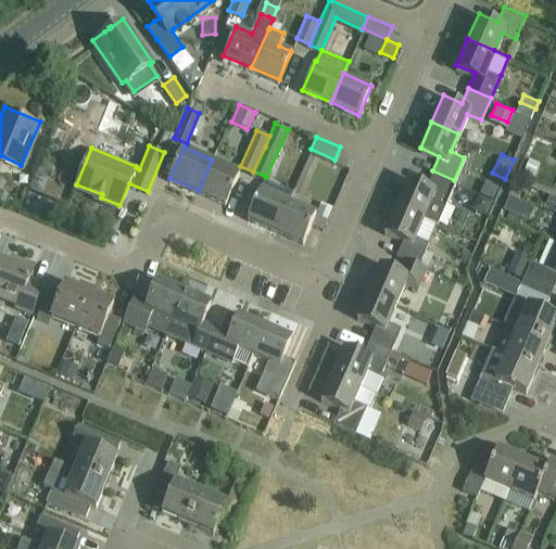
[(533,173),(539,160),(529,156),(523,168),(533,173)]
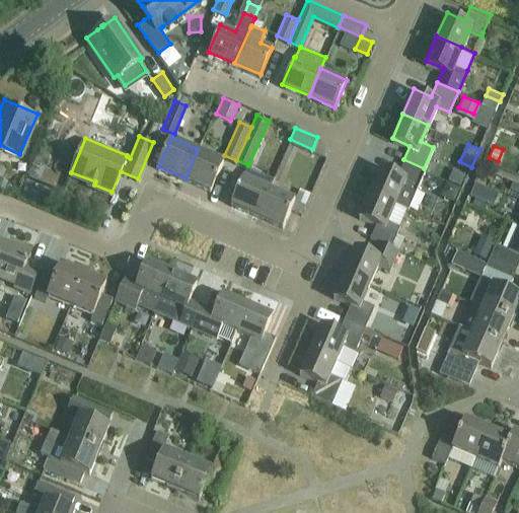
[(198,149),(186,178),(210,189),(223,159),(198,149)]
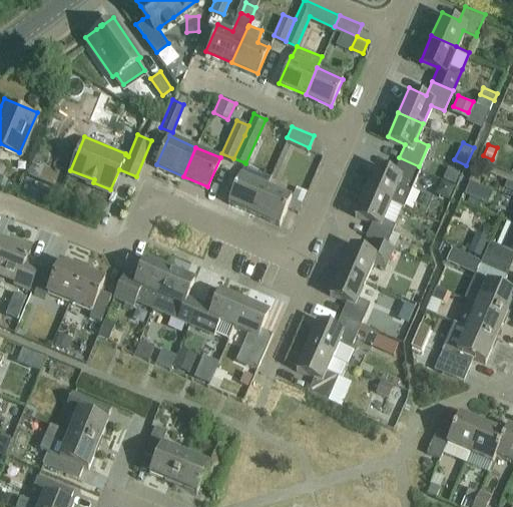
[(366,187),(391,198),(404,203),(419,166),(399,157),(393,170),(377,163),(366,187)]
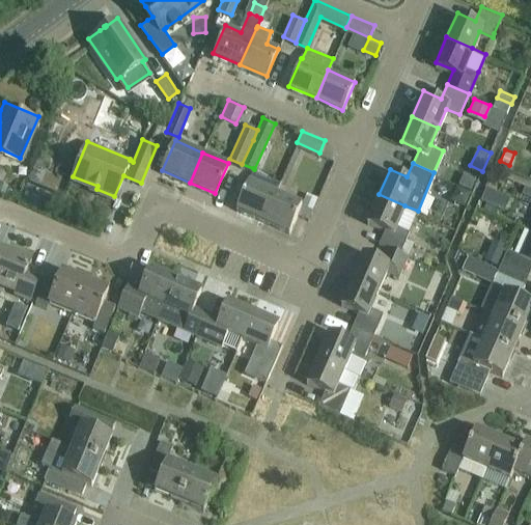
[(0,180),(4,182),(9,168),(0,164),(0,180)]
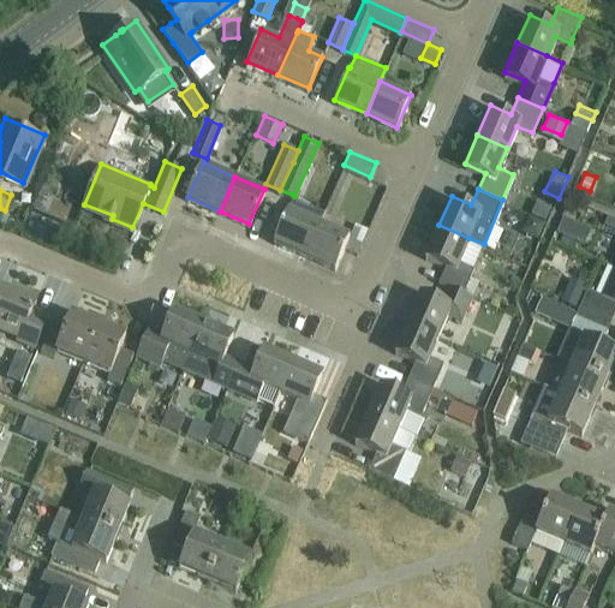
[(294,196),(293,195),(287,207),(273,240),(305,254),(320,221),(324,209),(294,196)]
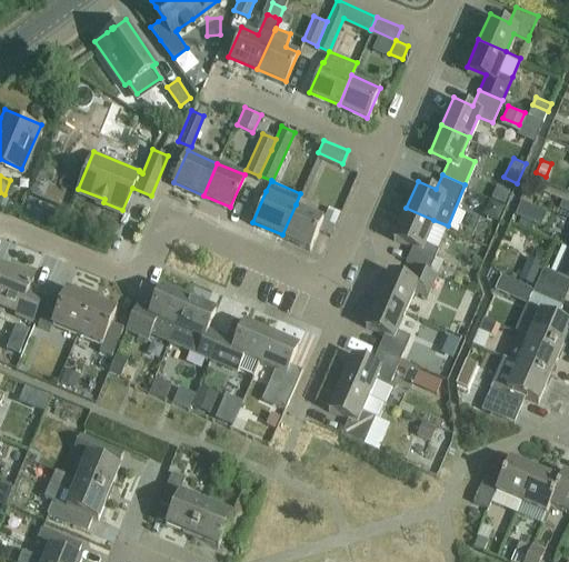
[(503,201),(508,190),(497,184),(492,196),(503,201)]
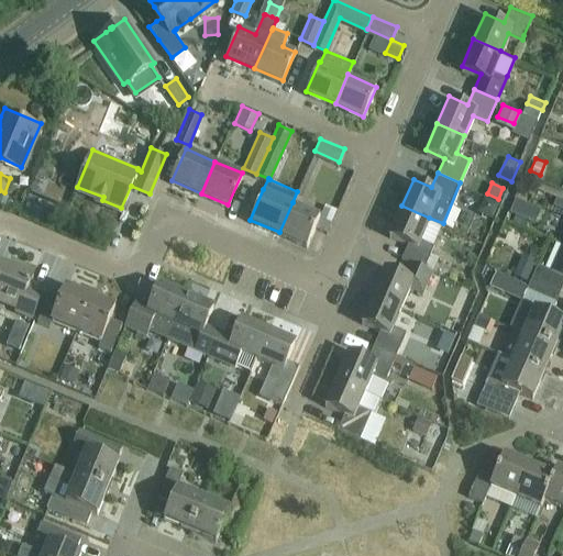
[(4,192),(0,202),(12,208),(15,198),(4,192)]
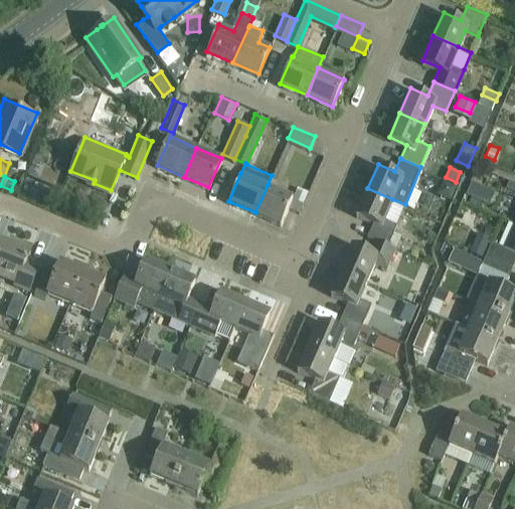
[(444,177),(439,190),(452,195),(458,182),(444,177)]
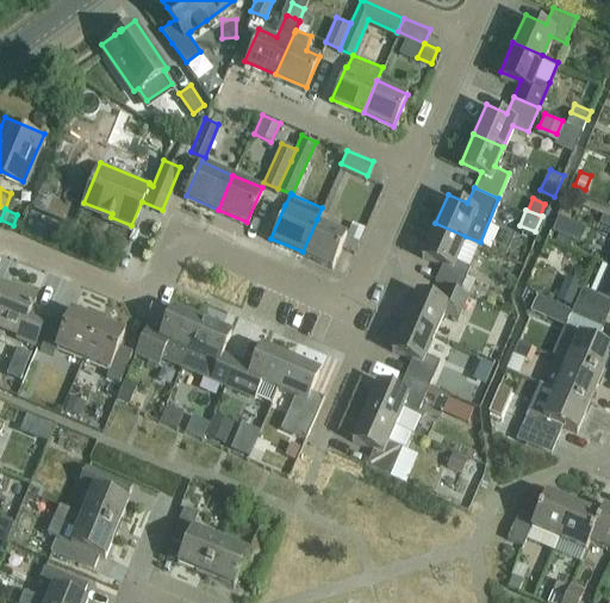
[(559,212),(552,227),(565,232),(572,218),(559,212)]
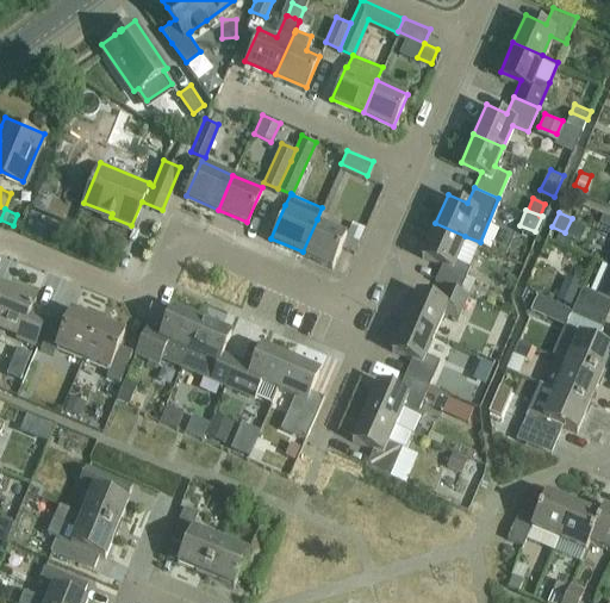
[(317,219),(303,252),(332,265),(342,244),(347,232),(317,219)]
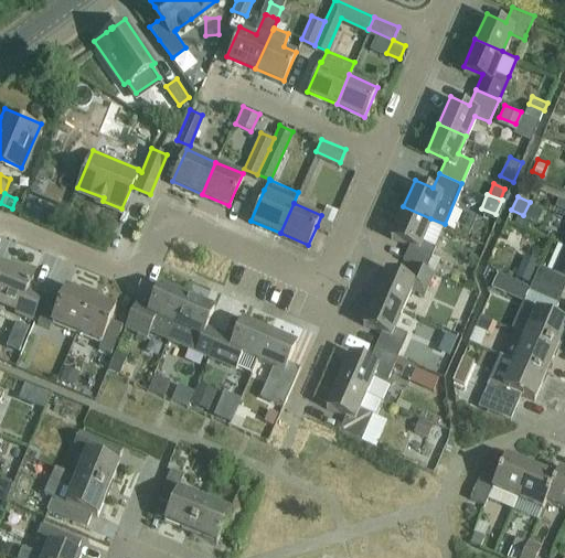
[(321,215),(317,226),(329,232),(339,208),(327,203),(321,215)]
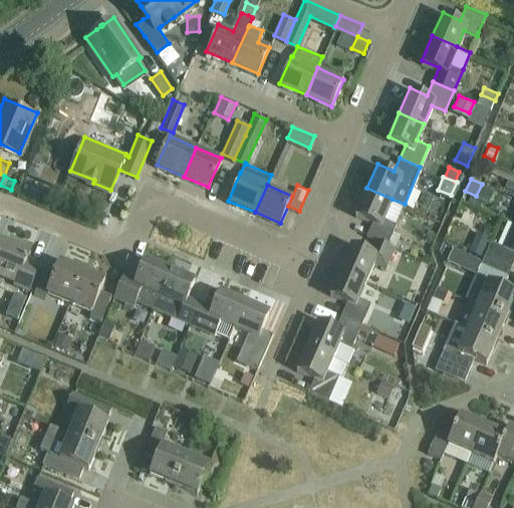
[(366,188),(356,212),(373,220),(367,234),(375,237),(388,242),(388,241),(393,230),(397,222),(384,217),(392,199),(366,188)]
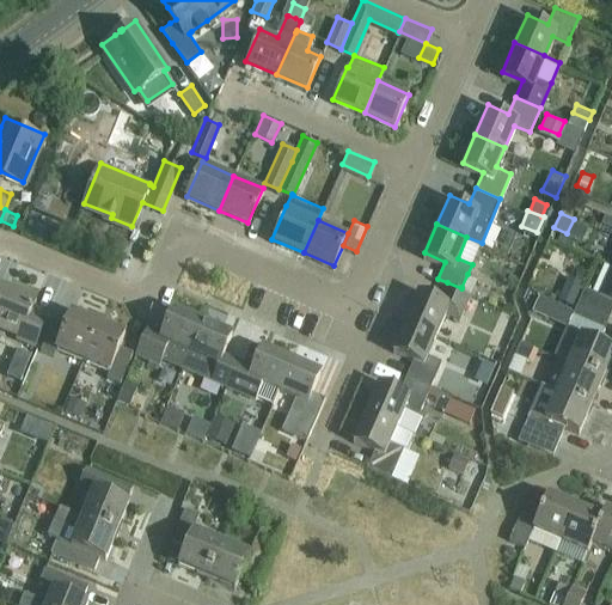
[(530,283),(544,289),(554,267),(540,261),(530,283)]
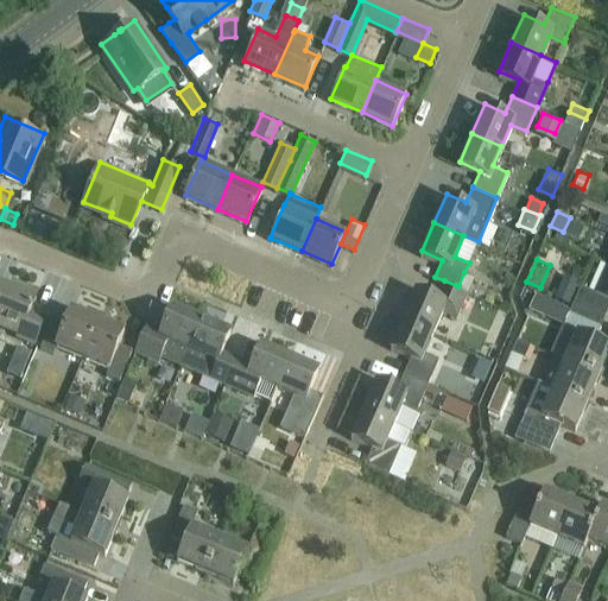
[(607,264),(596,291),(580,284),(575,297),(607,311),(607,307),(607,264)]
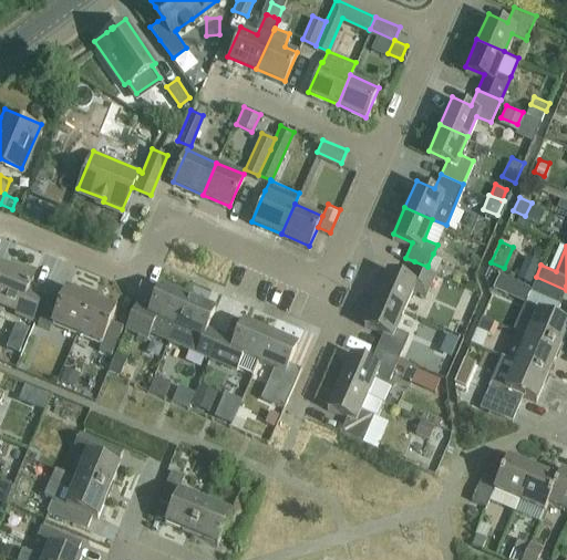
[(433,253),(428,266),(436,270),(437,270),(442,258),(433,253)]
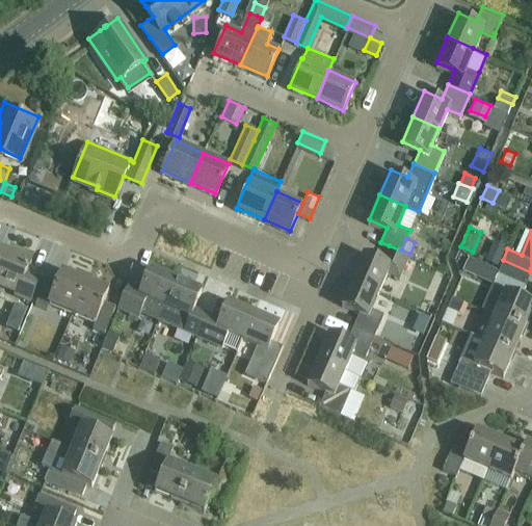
[(500,265),(503,260),(507,248),(508,246),(493,240),(484,259),(485,259),(498,264),(500,265)]
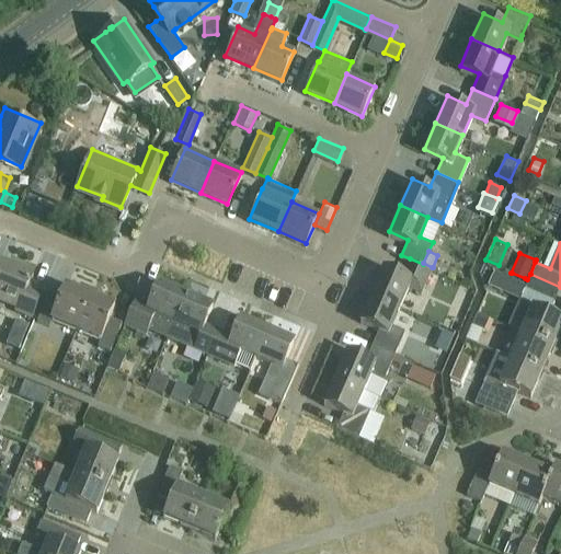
[(7,292),(20,299),(16,307),(32,312),(42,287),(29,280),(33,268),(0,254),(0,296),(4,298),(7,292)]
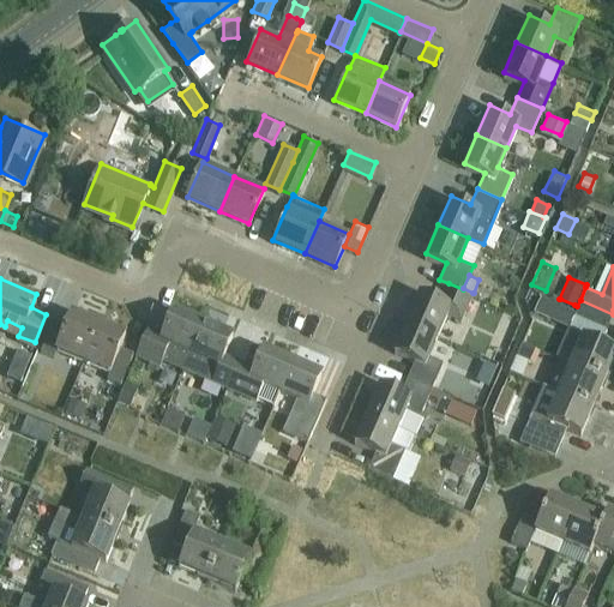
[(422,289),(409,319),(439,332),(449,312),(462,318),(474,293),(473,293),(463,288),(463,289),(449,283),(441,298),(422,289)]
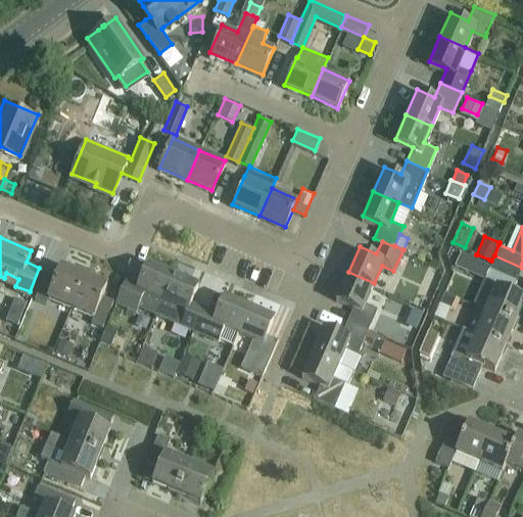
[(461,249),(456,262),(485,275),(488,267),(490,263),(461,249)]
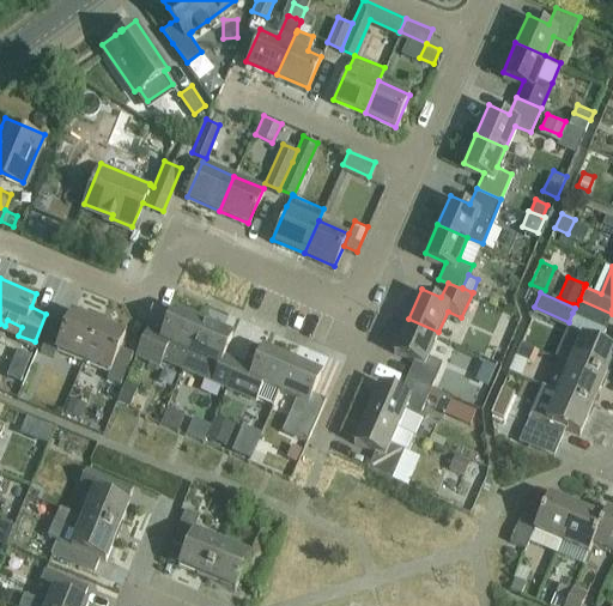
[(580,300),(576,305),(575,308),(572,313),(606,327),(612,314),(580,300)]
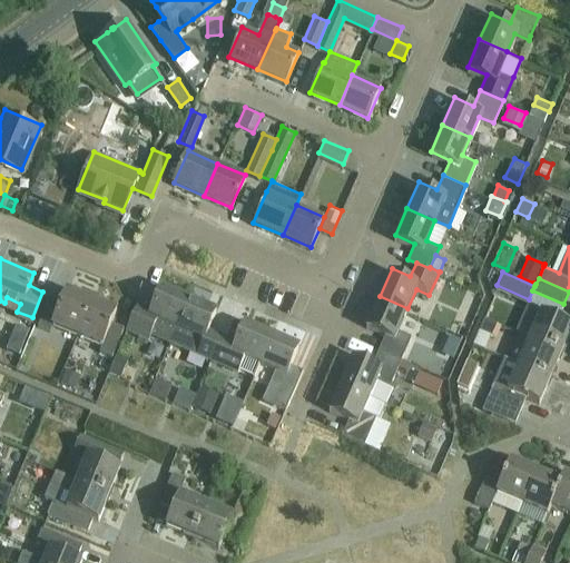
[(151,308),(137,302),(126,326),(149,336),(151,331),(170,339),(189,295),(161,284),(151,308)]
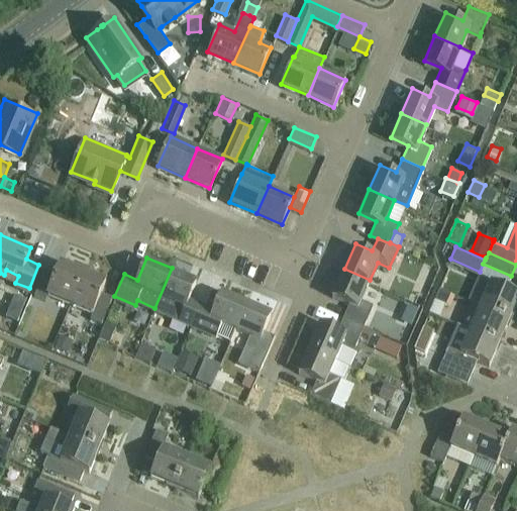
[(70,302),(83,270),(61,261),(56,272),(44,267),(34,292),(45,297),(47,293),(70,302)]
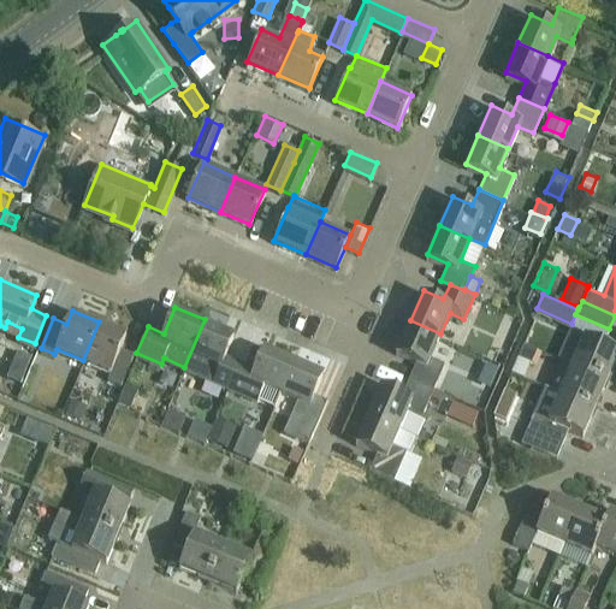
[(572,324),(570,327),(574,330),(585,335),(573,362),(608,378),(615,358),(615,347),(603,342),(609,329),(575,314),(572,324)]
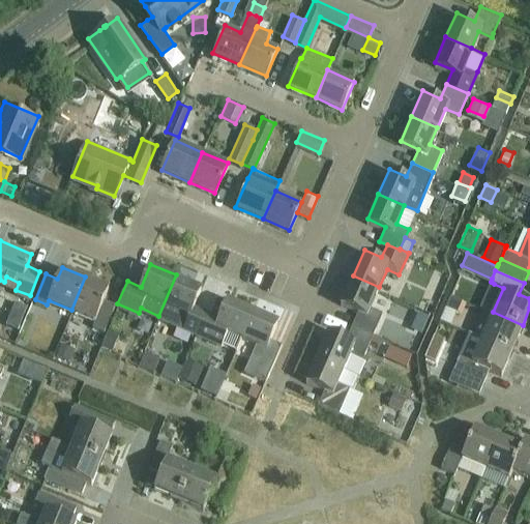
[(194,303),(201,286),(176,274),(158,316),(197,332),(207,309),(194,303)]
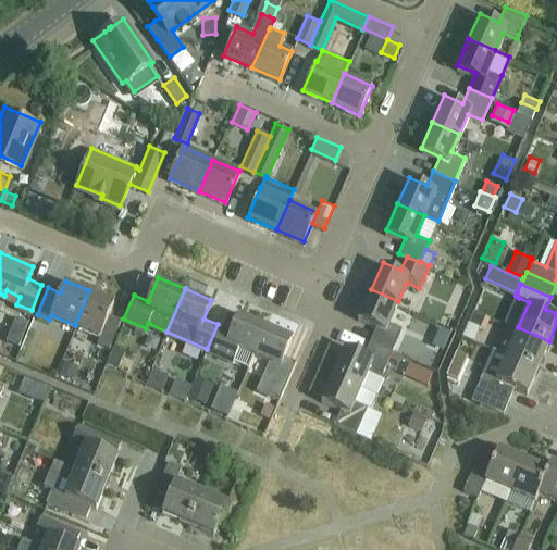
[(398,301),(371,289),(359,315),(378,324),(371,338),(393,348),(404,326),(391,321),(398,301)]
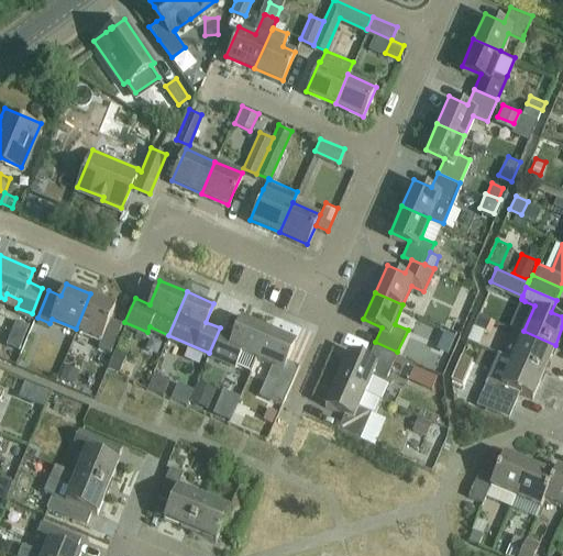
[(90,293),(76,329),(100,338),(98,344),(109,348),(121,320),(110,315),(114,303),(90,293)]
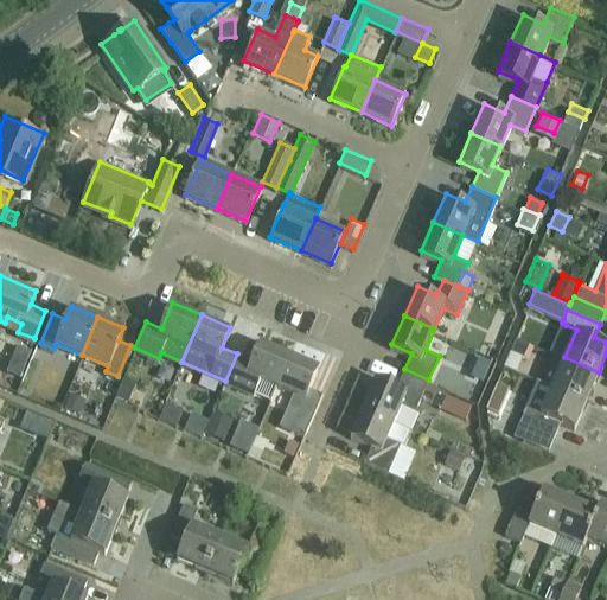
[(523,356),(529,342),(516,336),(510,350),(523,356)]
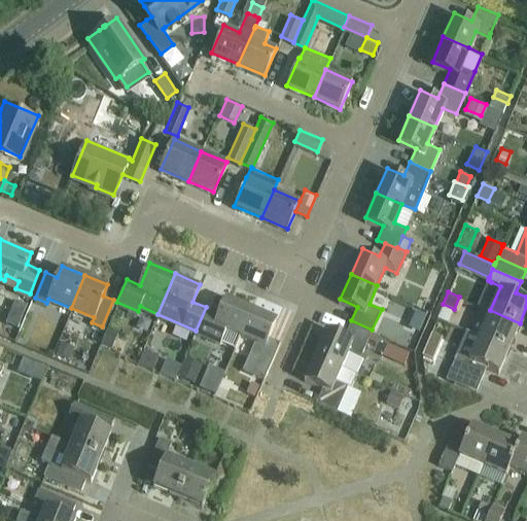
[(219,313),(206,307),(196,331),(220,341),(221,339),(235,344),(240,333),(251,307),(226,296),(219,313)]
